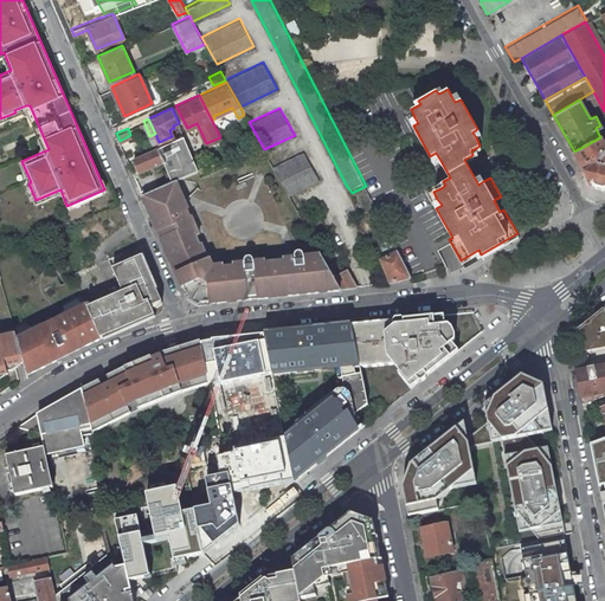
[(184,134),(133,156),(139,169),(163,160),(171,180),(175,178),(197,168),(191,152),(184,134)]
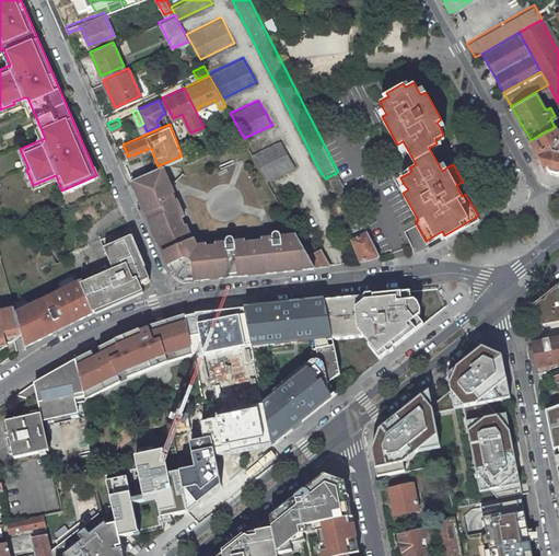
[(558,135),(555,127),(531,140),(546,169),(558,172),(558,135)]
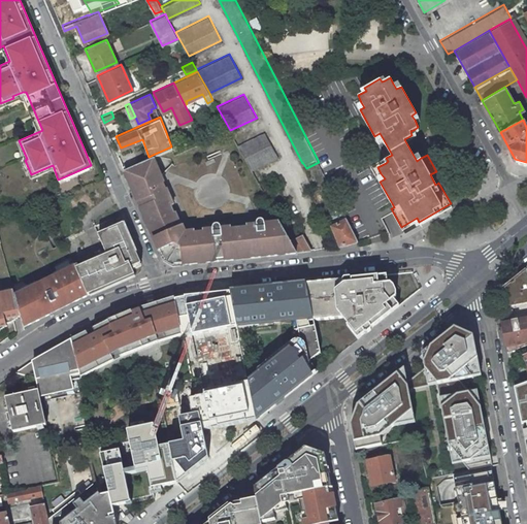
[(171,130),(166,132),(171,146),(177,144),(171,130)]
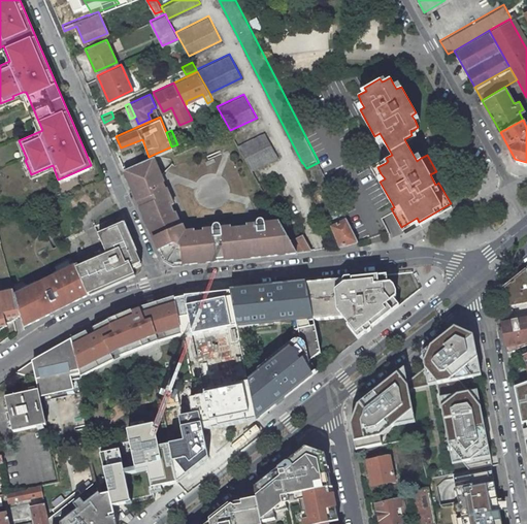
[(264,131),(237,143),(251,167),(276,154),(264,131)]
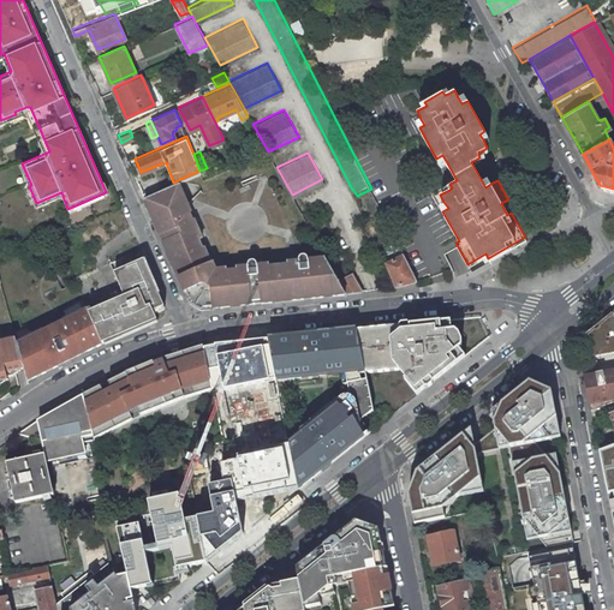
[(190,209),(178,180),(173,183),(148,193),(156,213),(151,214),(159,231),(160,231),(164,238),(162,238),(184,288),(188,287),(191,295),(202,303),(212,301),(212,305),(251,300),(251,299),(260,298),(260,299),(344,291),(333,269),(325,255),(307,257),(305,255),(304,253),(302,253),(300,255),(300,256),(300,257),(288,259),(288,262),(269,263),(269,261),(255,262),(255,261),(254,259),(251,259),(249,261),(249,263),(236,264),(236,267),(226,268),(226,265),(215,267),(212,258),(210,258),(203,243),(201,244),(197,237),(202,234),(192,215),(191,216),(189,209),(190,209)]
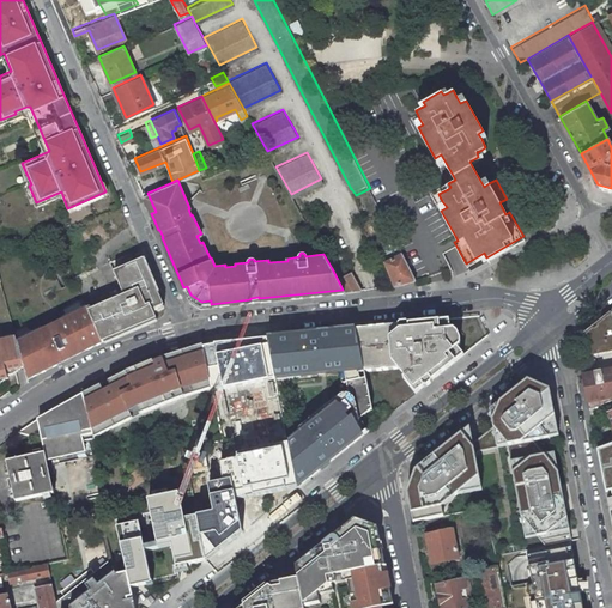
[(156,212),(147,193),(143,195),(151,213),(156,212)]
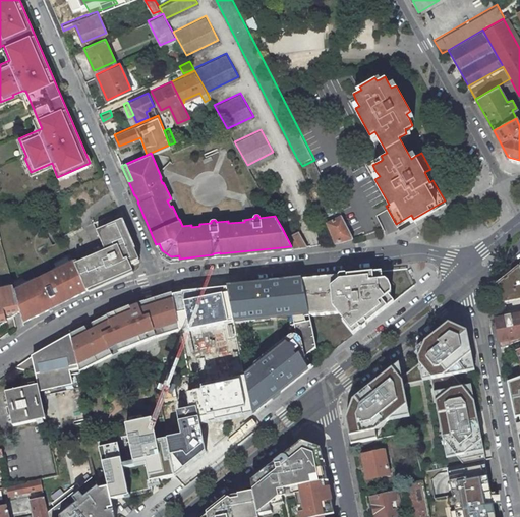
[(335,240),(352,235),(335,202),(323,209),(328,220),(327,221),(335,240)]
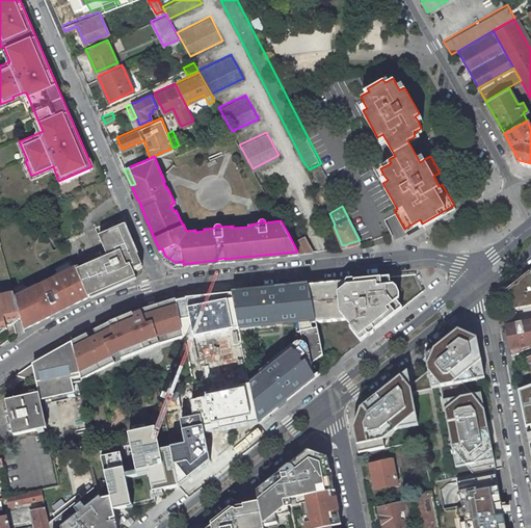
[(98,233),(107,253),(78,265),(78,264),(75,265),(76,266),(88,294),(135,273),(132,266),(141,262),(124,221),(98,233)]
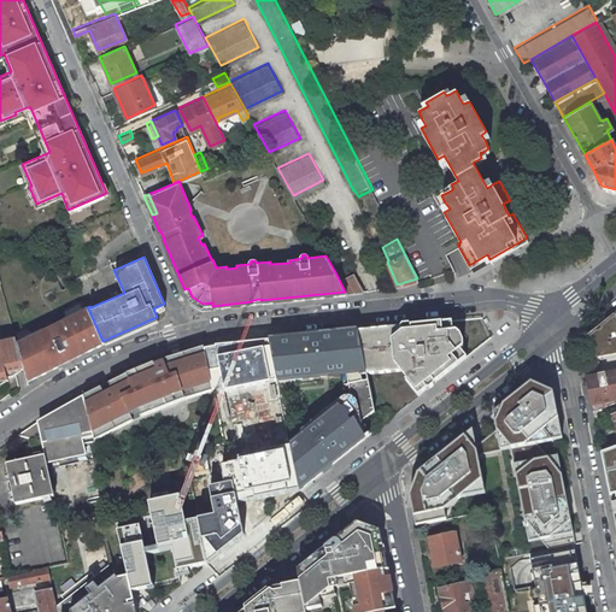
[(345,263),(334,270),(345,292),(363,289),(352,271),(350,272),(345,263)]
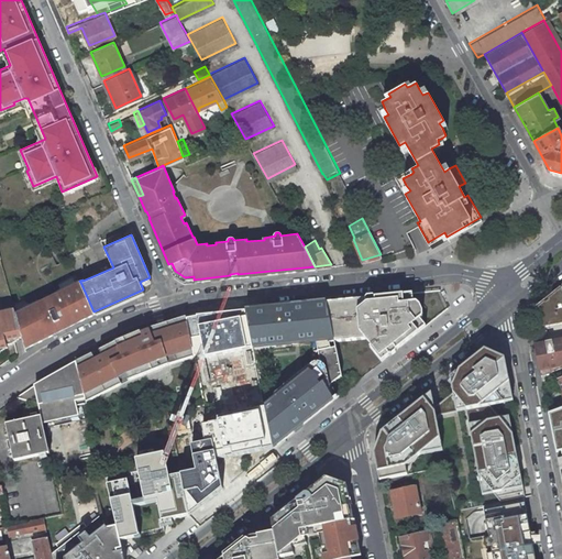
[(80,282),(15,313),(21,333),(24,346),(68,322),(94,311),(80,282)]
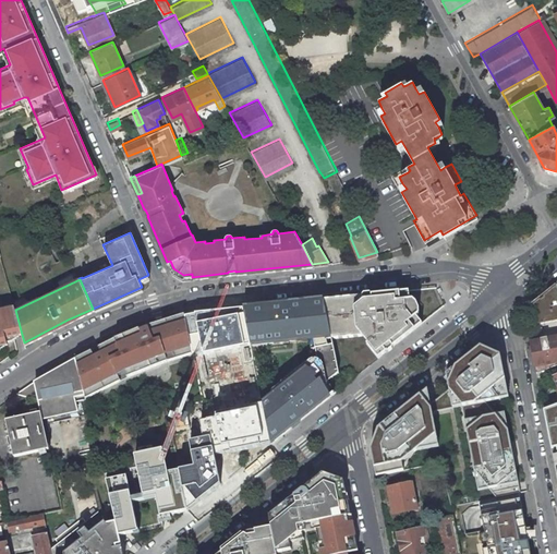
[(556,285),(556,281),(535,297),(532,300),(536,320),(537,321),(556,316),(556,285)]
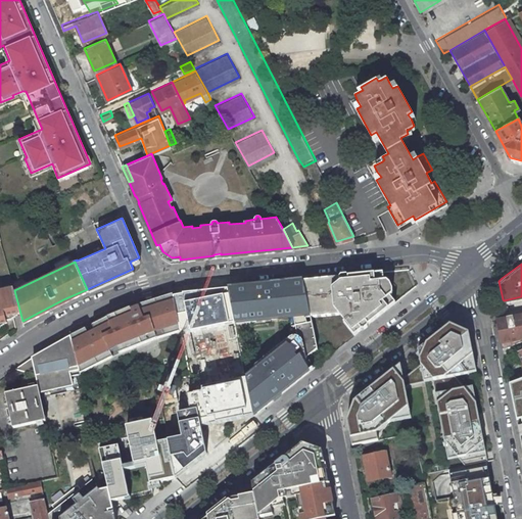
[(382,269),(302,277),(303,280),(310,314),(339,311),(344,317),(342,319),(353,332),(394,299),(389,292),(391,291),(391,286),(389,280),(385,277),(383,277),(382,269)]
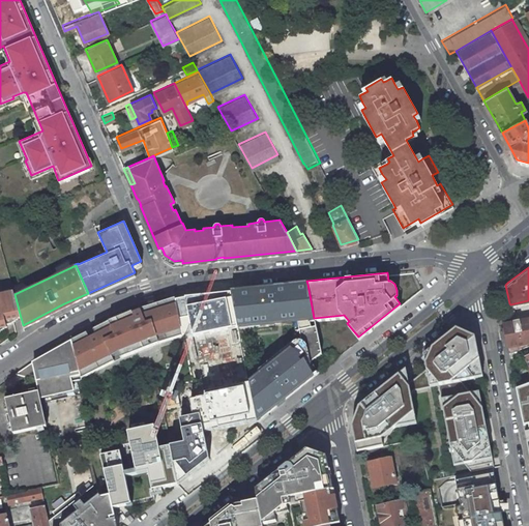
[(260,372),(248,381),(248,382),(256,418),(312,374),(303,364),(307,360),(321,350),(314,318),(307,284),(293,285),(293,282),(230,289),(233,305),(237,324),(259,321),(259,319),(275,317),(292,316),(296,315),(301,339),(297,342),(291,347),(288,343),(257,369),(260,372)]
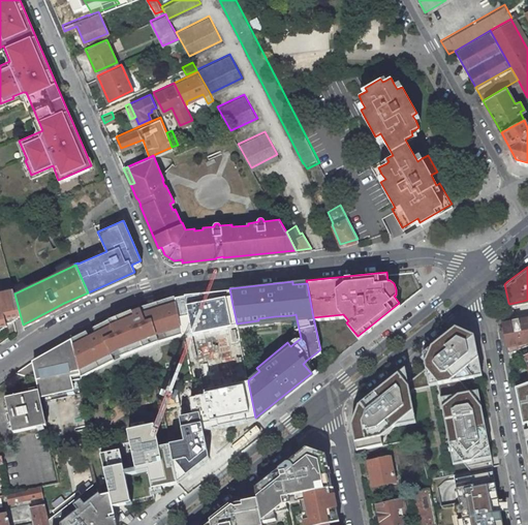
[(228,283),(212,285),(215,299),(214,299),(221,330),(227,329),(223,306),(233,305),(229,288),(228,283)]
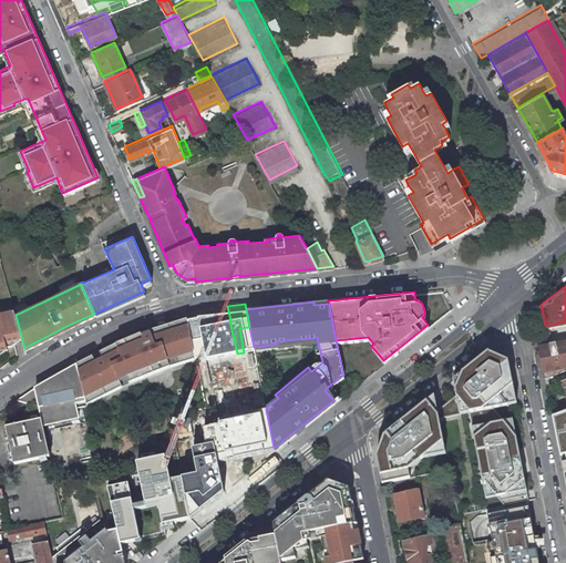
[(227,306),(208,308),(212,324),(222,321),(225,338),(220,339),(224,356),(237,354),(229,320),(230,320),(227,306)]
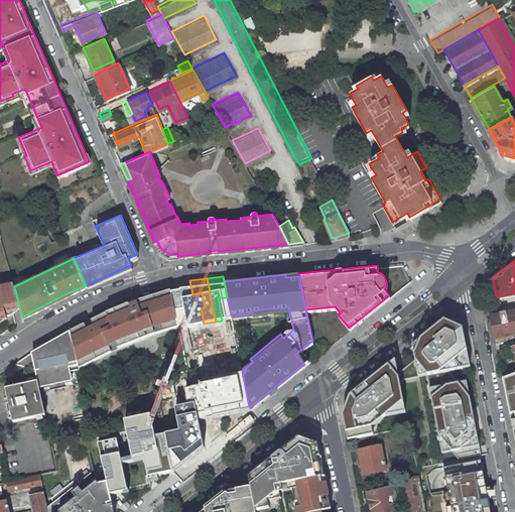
[(189,280),(169,284),(170,286),(172,298),(179,296),(189,295),(190,301),(194,300),(192,294),(189,280)]
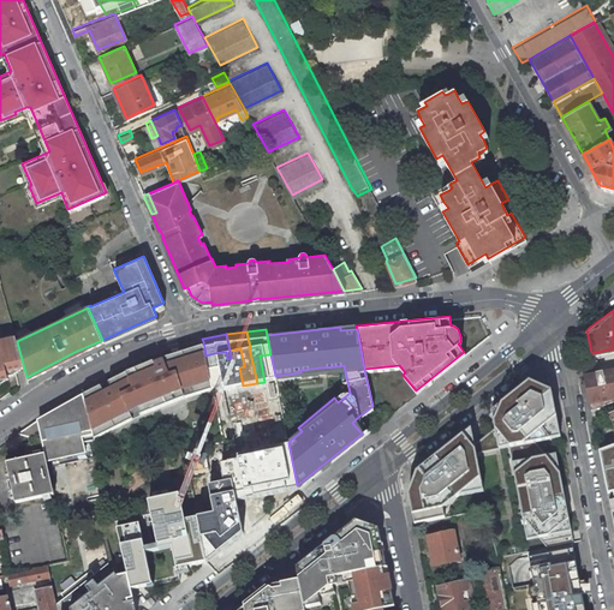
[(17,341),(16,335),(0,339),(0,377),(9,375),(6,368),(23,364),(17,341)]
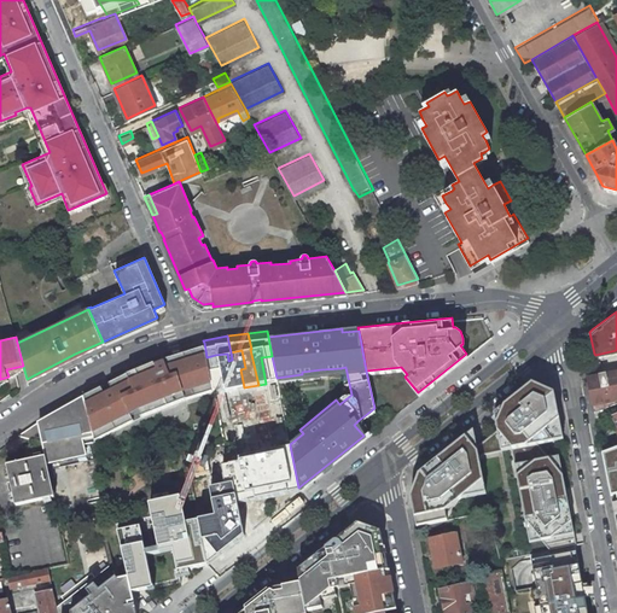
[(104,381),(82,392),(93,436),(141,412),(185,395),(213,386),(211,381),(207,357),(204,343),(163,356),(164,360),(155,363),(153,360),(129,368),(108,380),(109,381),(105,384),(104,381)]
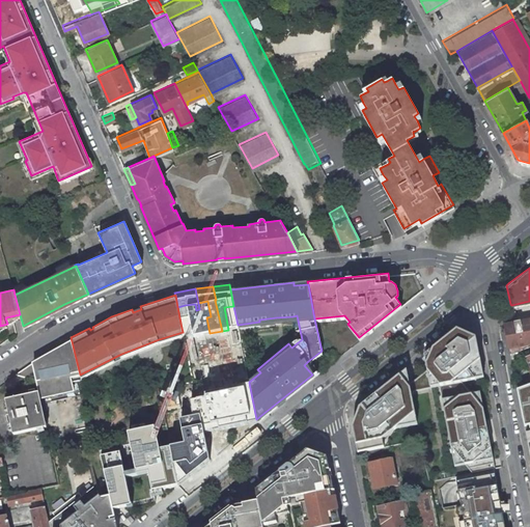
[(195,304),(185,305),(187,312),(196,310),(195,304)]
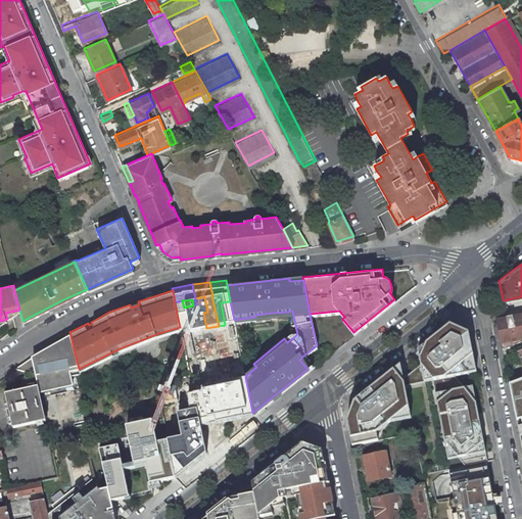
[(292,311),(288,312),(293,337),(297,334),(292,311)]
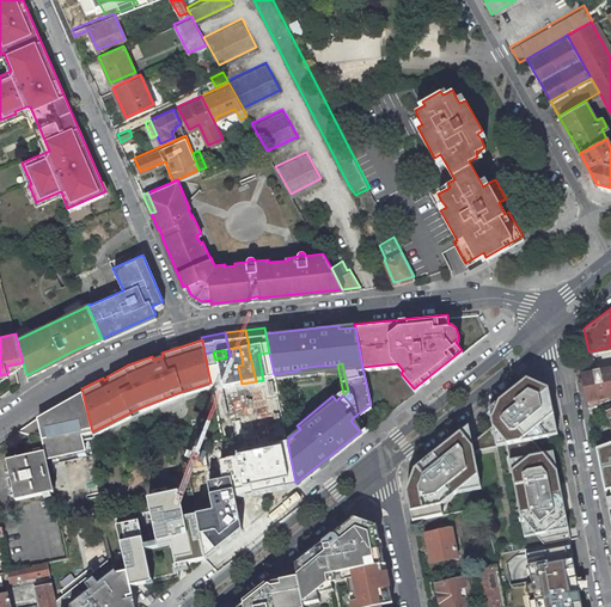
[(610,365),(580,371),(586,398),(610,392),(610,365)]
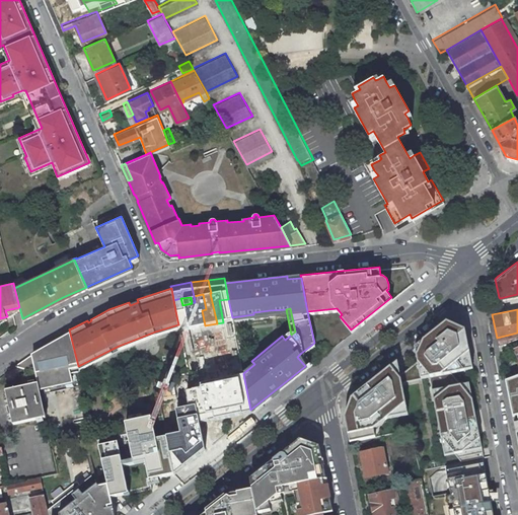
[(186,318),(177,320),(178,324),(179,329),(200,326),(199,321),(187,324),(186,318)]
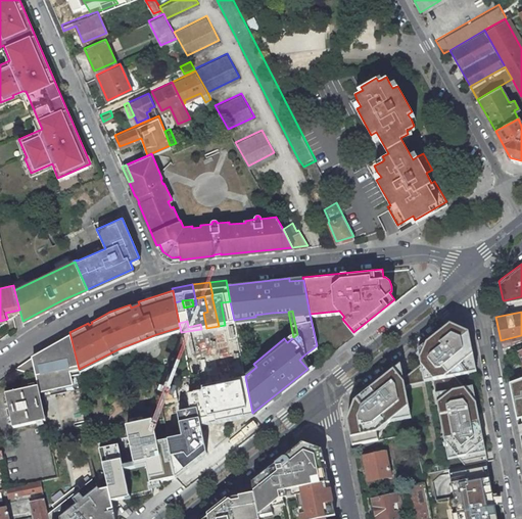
[(469,371),(476,370),(470,334),(445,324),(415,347),(419,362),(401,375),(404,383),(431,377),(434,377),(454,373),(469,371)]
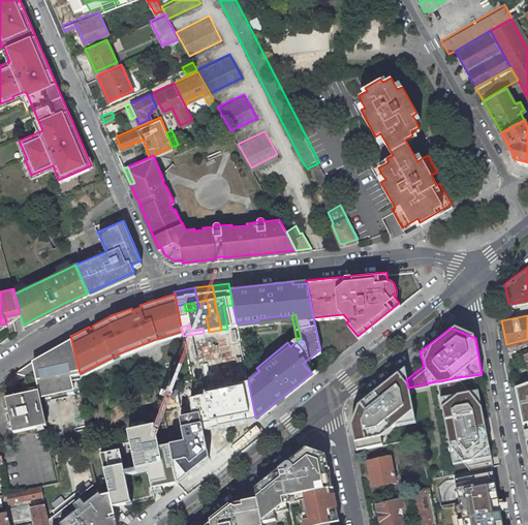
[(221,330),(209,332),(213,356),(226,352),(222,336),(221,330)]
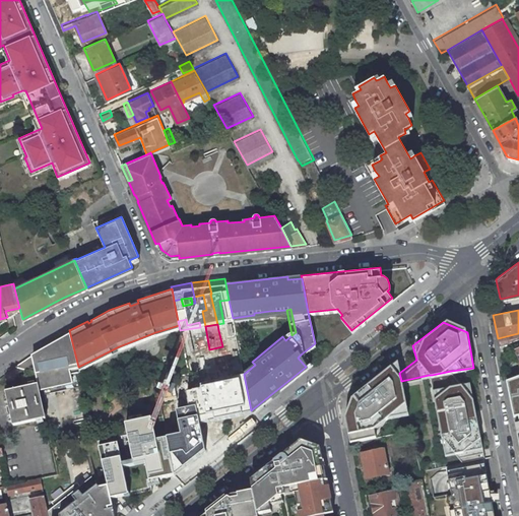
[(235,327),(218,330),(222,346),(223,352),(229,378),(244,375),(244,374),(235,327)]
